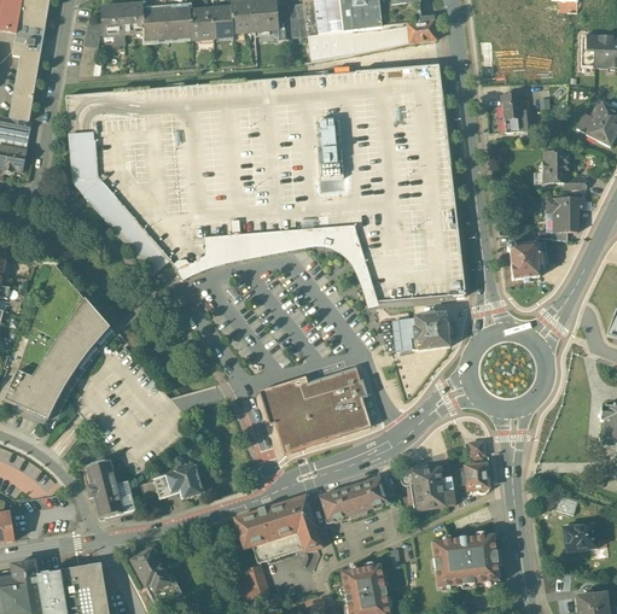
[(0,0),(0,28),(17,31),(13,53),(25,54),(19,93),(13,92),(10,115),(29,117),(48,0),(0,0)]
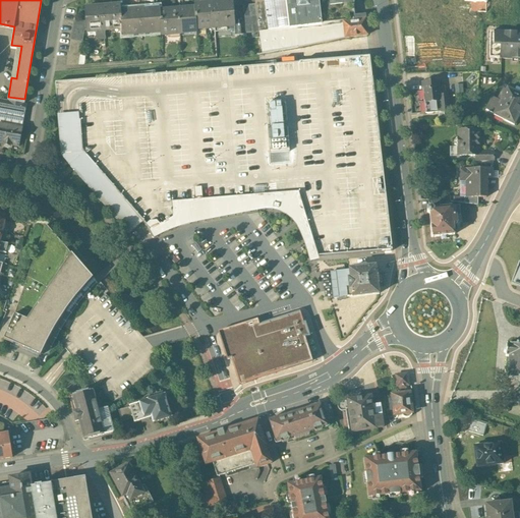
[(195,1),(195,4),(196,24),(214,23),(213,0),(195,1)]
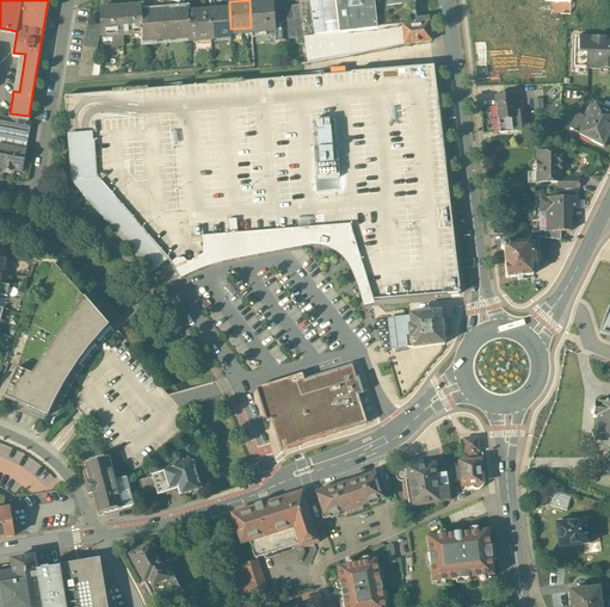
[(250,0),(251,28),(275,26),(275,17),(273,0),(250,0)]
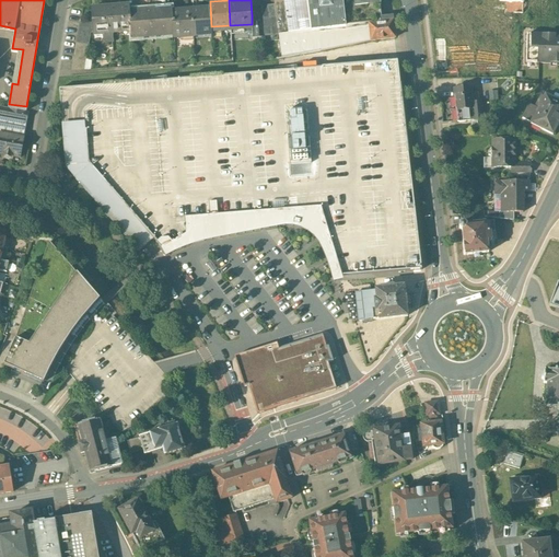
[(280,32),(281,54),(372,37),(395,35),(394,13),(382,13),(380,0),(275,0),(275,1),(261,2),(264,30),(271,28),(271,32),(280,32)]
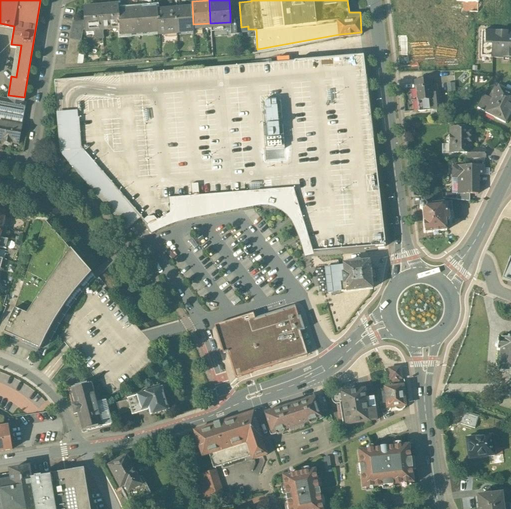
[(402,0),(405,18),(430,15),(427,0),(402,0)]
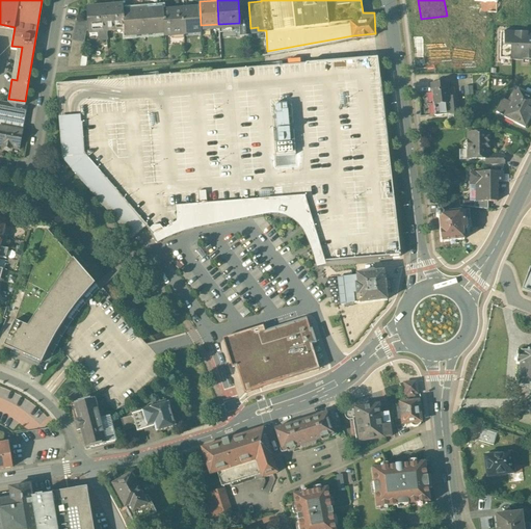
[(123,1),(105,2),(106,28),(124,27),(123,6),(123,1)]
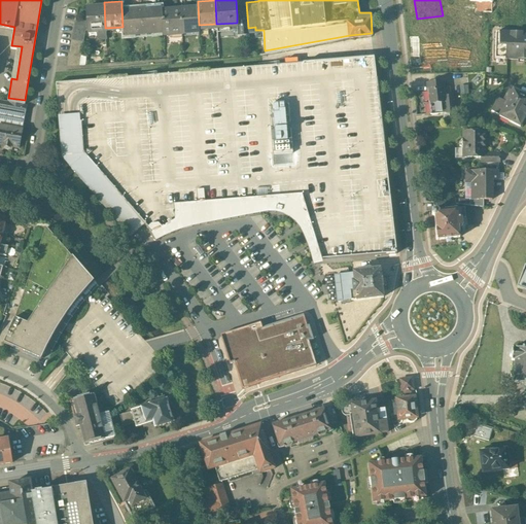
[(104,2),(86,3),(88,16),(88,27),(88,29),(105,28),(104,2)]
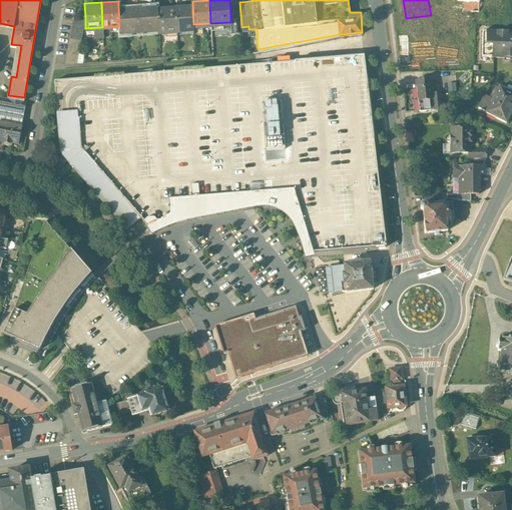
[(118,6),(119,26),(119,31),(158,29),(157,6),(157,4),(118,6)]
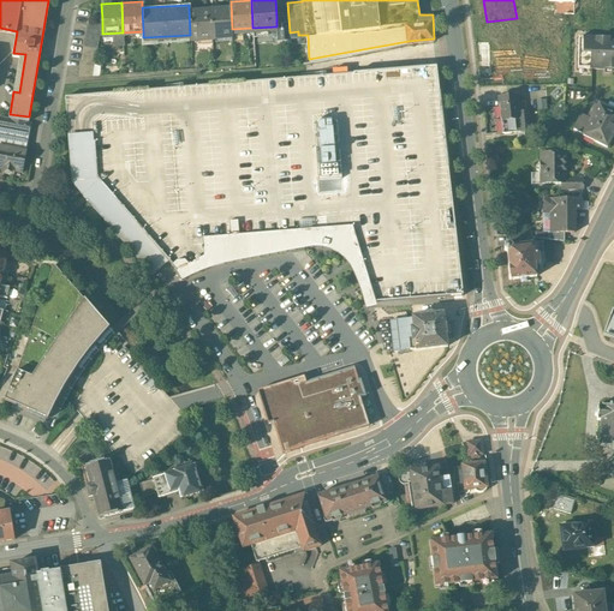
[(231,5),(210,6),(212,36),(232,35),(232,29),(231,5)]
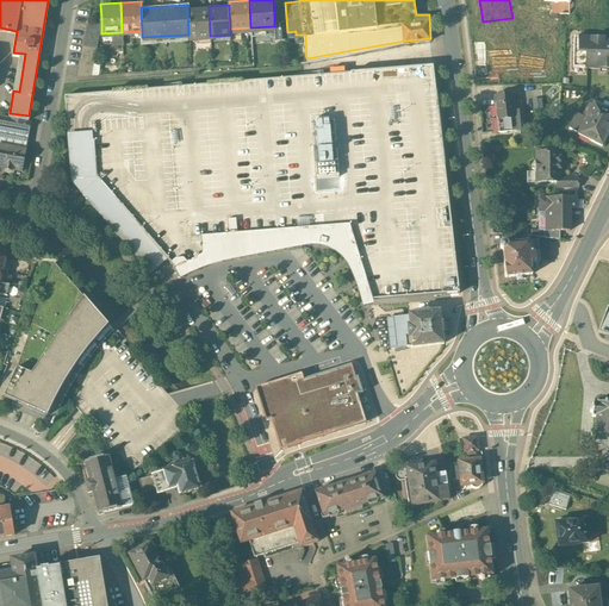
[(209,6),(187,7),(188,35),(188,37),(210,36),(209,6)]
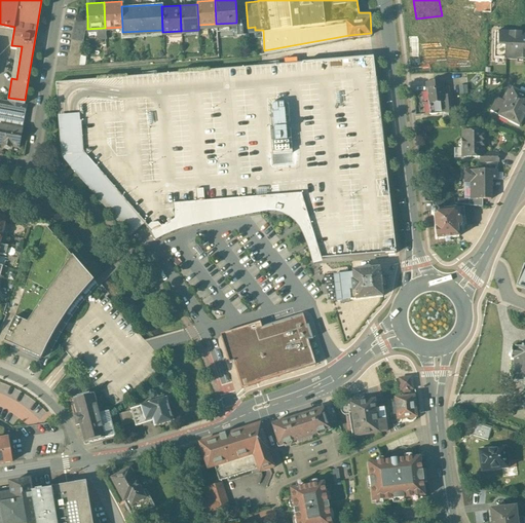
[(87,27),(87,16),(74,17),(72,30),(84,32),(84,28),(87,27)]
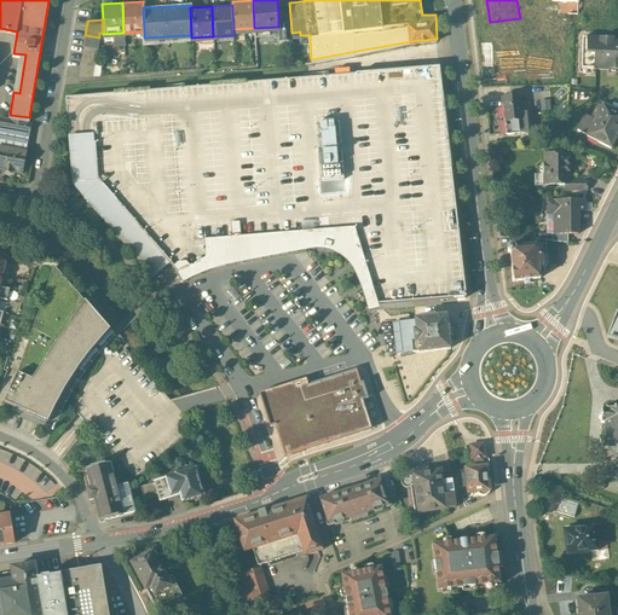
[(617,33),(583,34),(583,65),(617,65),(617,33)]
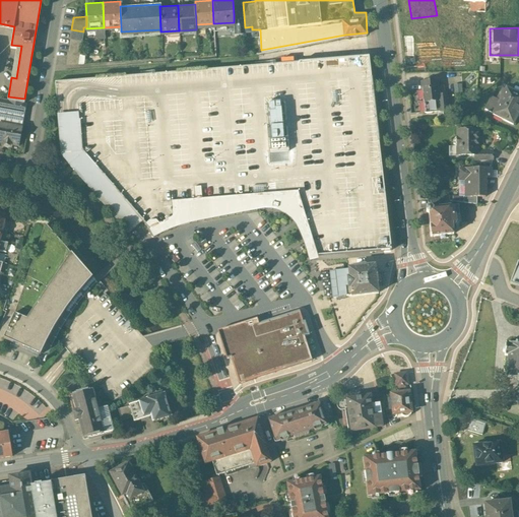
[(473,29),(414,31),(414,62),(474,60),(473,29)]
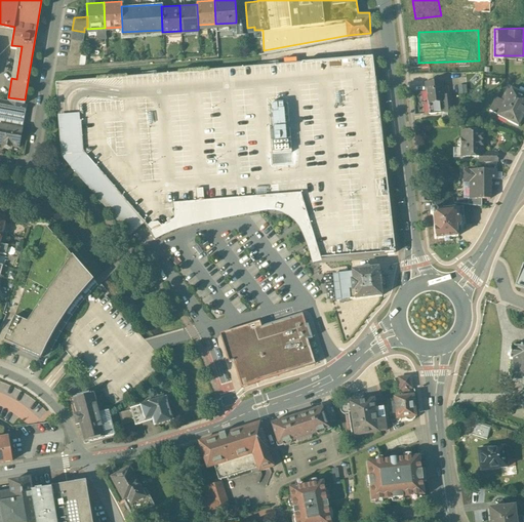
[(56,79),(63,155),(104,201),(117,189),(154,232),(176,218),(175,202),(198,200),(299,193),(318,255),(321,255),(395,249),(372,53),(56,79)]
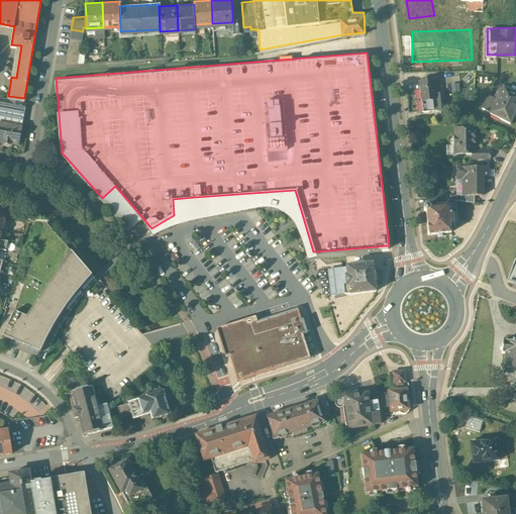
[(435,76),(420,78),(422,109),(446,107),(444,90),(437,91),(435,76)]
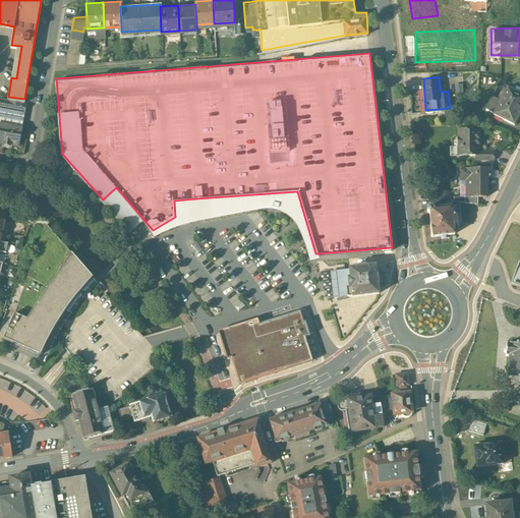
[(493,94),(485,107),(514,121),(519,112),(519,91),(505,83),(499,97),(493,94)]
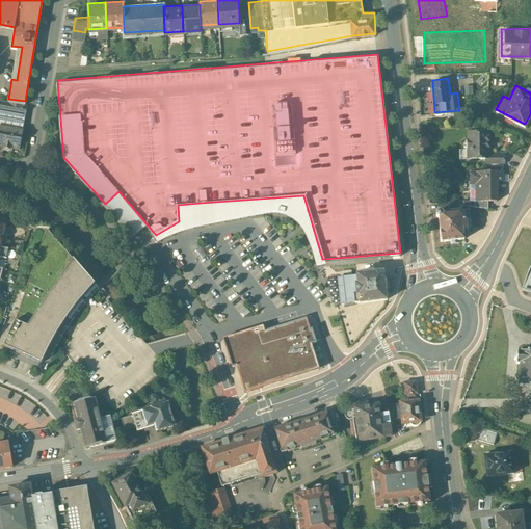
[(25,101),(8,99),(0,97),(0,107),(27,112),(29,102),(25,101)]
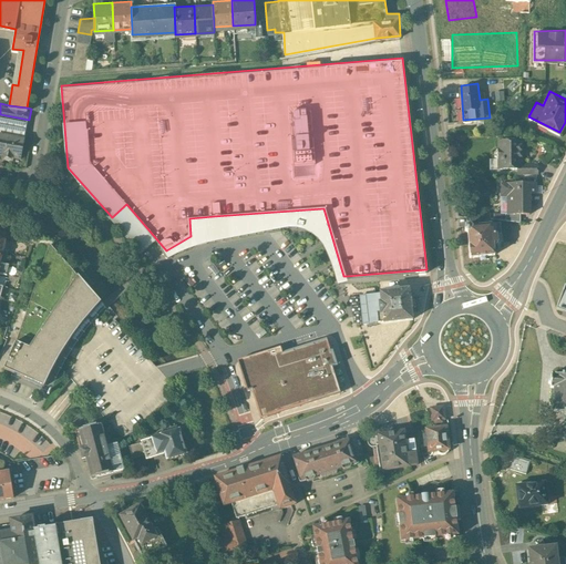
[(29,120),(0,114),(0,131),(24,135),(29,120)]
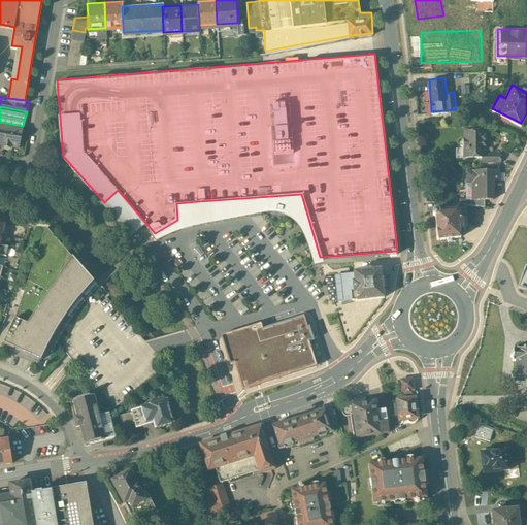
[(23,126),(0,122),(0,141),(19,145),(23,126)]
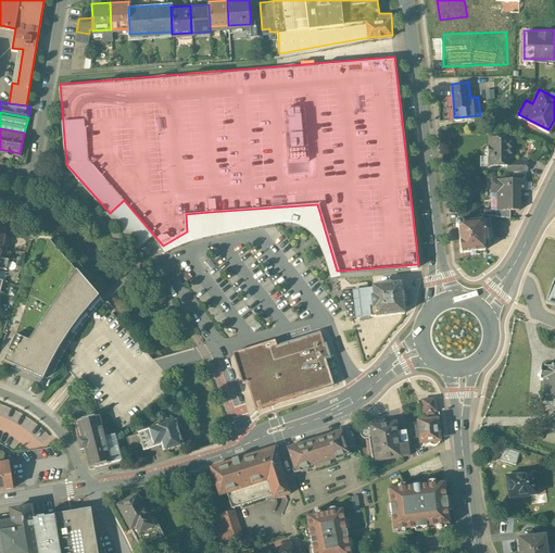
[(512,135),(490,136),(490,143),(486,145),(484,149),(486,151),(490,153),(493,152),(493,163),(508,162),(513,162),(513,159),(512,135)]
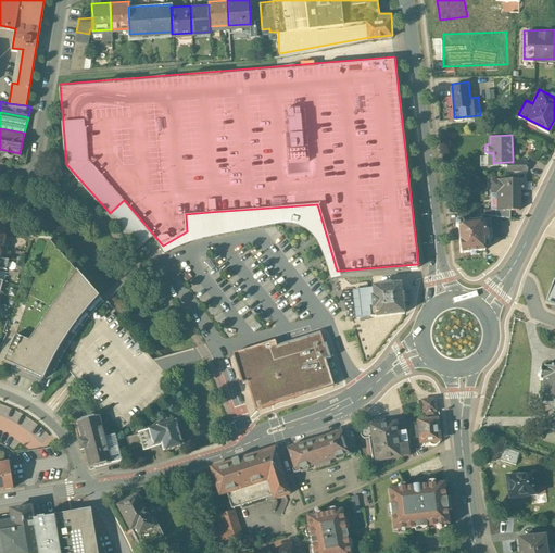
[(513,162),(508,162),(508,168),(528,167),(528,158),(513,159),(513,162)]
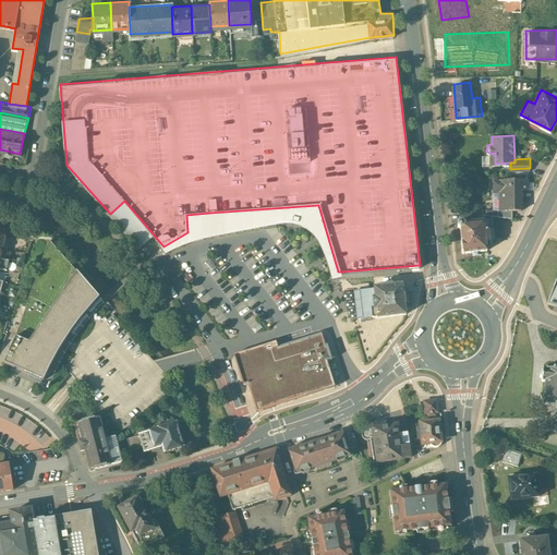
[(528,178),(494,178),(494,190),(501,190),(501,208),(512,208),(522,208),(522,207),(521,207),(521,188),(528,188),(528,178)]
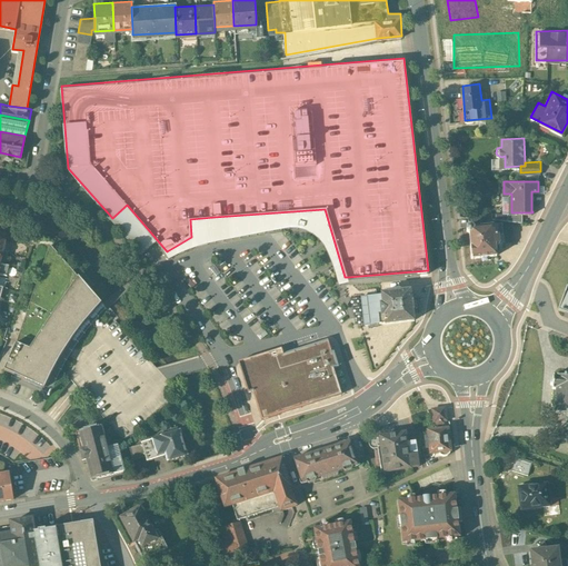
[(348,277),(345,277),(325,209),(215,217),(190,219),(191,237),(167,251),(171,258),(196,247),(217,241),(257,234),(288,228),(298,227),(311,231),(324,242),(332,262),(338,279),(339,285),(349,283),(348,277)]
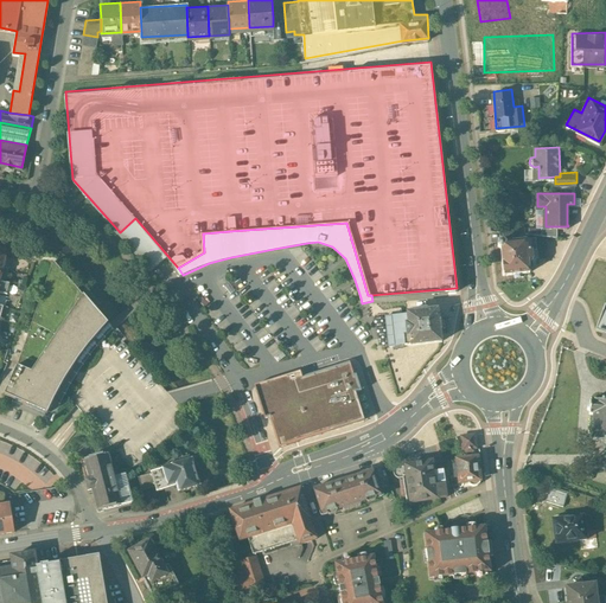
[(520,231),(504,230),(503,237),(506,239),(520,238),(520,231)]
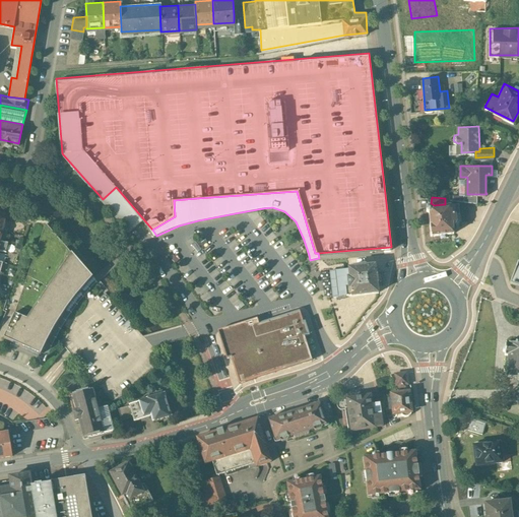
[(465,202),(459,203),(460,212),(456,213),(457,219),(467,218),(465,202)]
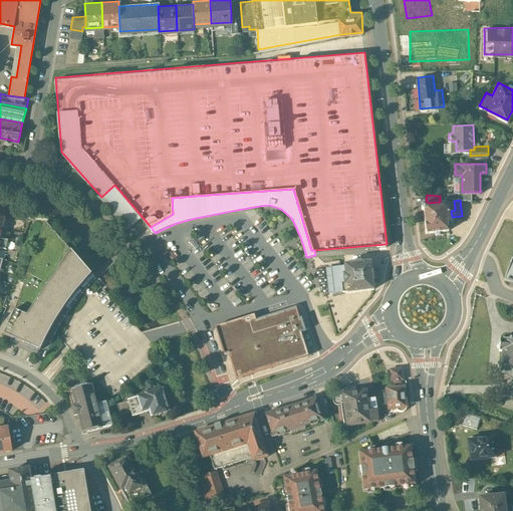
[(440,202),(429,203),(426,201),(423,203),(422,206),(425,208),(426,220),(427,231),(449,228),(448,218),(452,218),(452,217),(451,211),(455,210),(454,201),(440,202)]
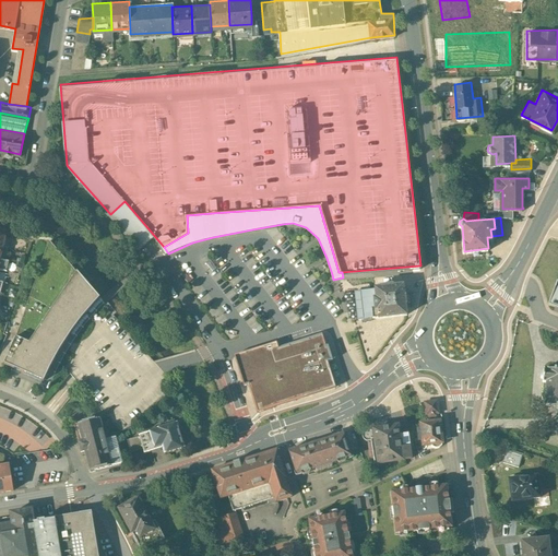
[(99,294),(49,240),(27,303),(18,300),(11,317),(21,320),(4,361),(43,378),(49,365),(59,350),(69,332),(83,311),(99,294)]
